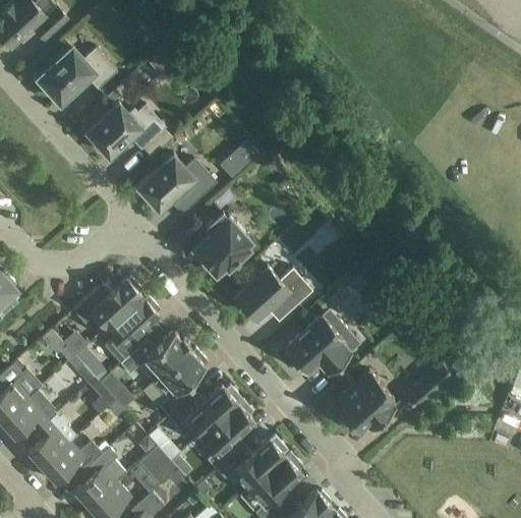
[(3,15),(0,18),(0,36),(10,47),(32,27),(33,30),(33,31),(42,42),(65,20),(46,0),(44,0),(39,6),(33,0),(17,0),(14,3),(12,2),(0,13),(3,15)]
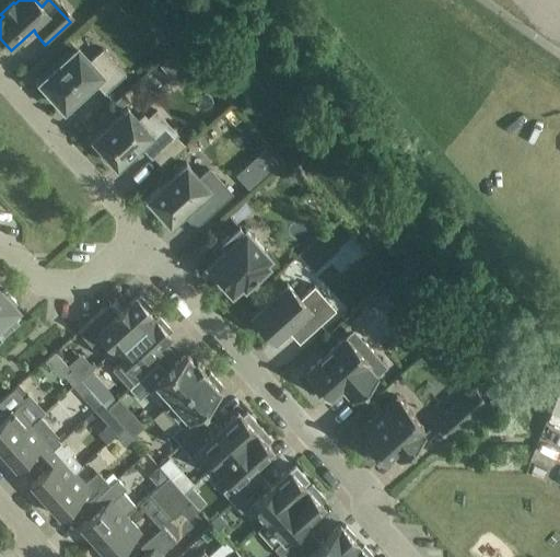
[(77,51),(41,84),(43,86),(39,89),(51,104),(56,101),(63,109),(76,99),(77,100),(88,90),(86,89),(93,83),(104,96),(126,77),(103,51),(89,64),(77,51)]
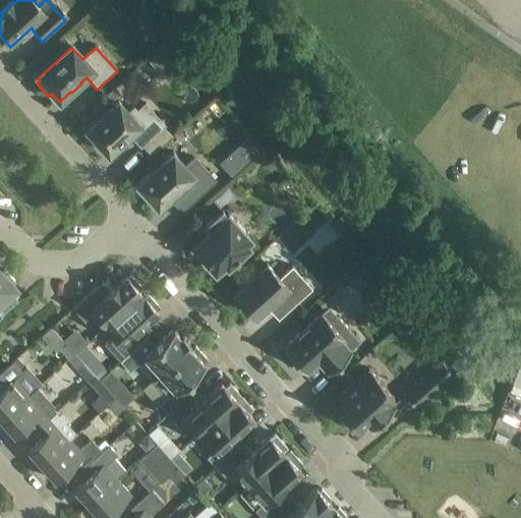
[(118,103),(87,132),(93,138),(90,141),(100,153),(103,151),(109,157),(130,137),(140,149),(165,127),(145,106),(136,113),(133,110),(128,114),(118,103)]
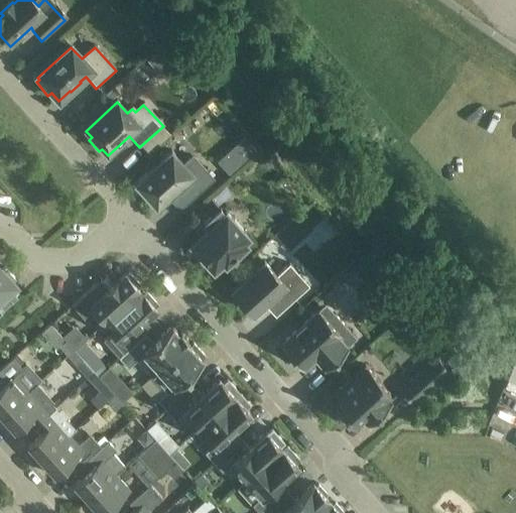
[(232,174),(261,149),(249,135),(220,160),(232,174)]
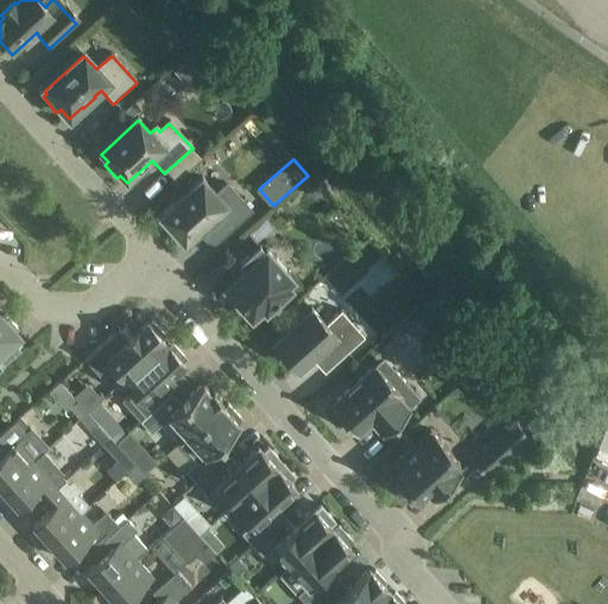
[(216,196),(202,180),(159,218),(171,231),(169,235),(178,246),(182,243),(184,246),(216,217),(229,231),(251,213),(227,186),(216,196)]
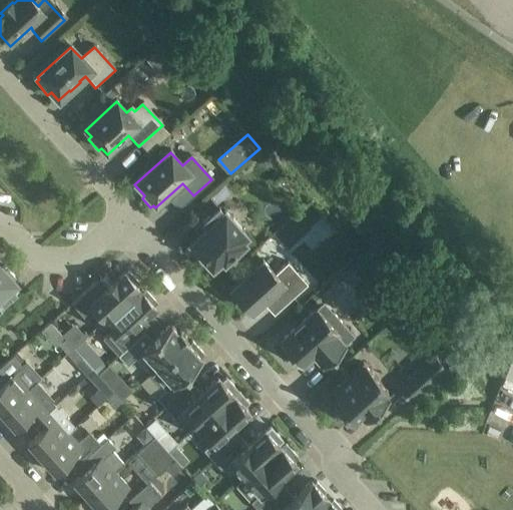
[(188,244),(211,270),(221,261),(223,264),(245,244),(242,241),(247,237),(224,212),(222,213),(218,209),(202,224),(206,228),(188,244)]
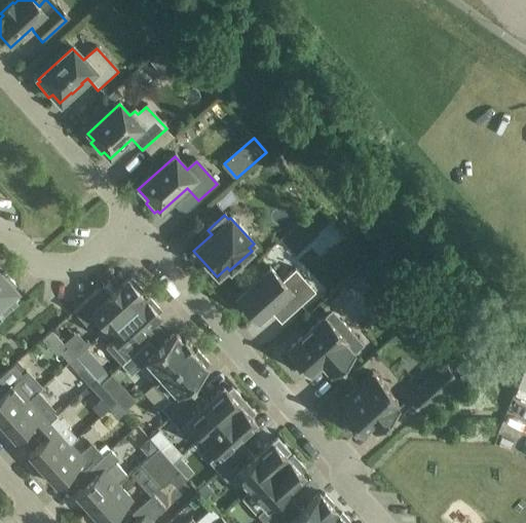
[(269,268),(236,298),(246,308),(245,310),(254,321),(255,319),(257,322),(284,297),(296,310),(314,293),(294,270),(282,283),(269,268)]
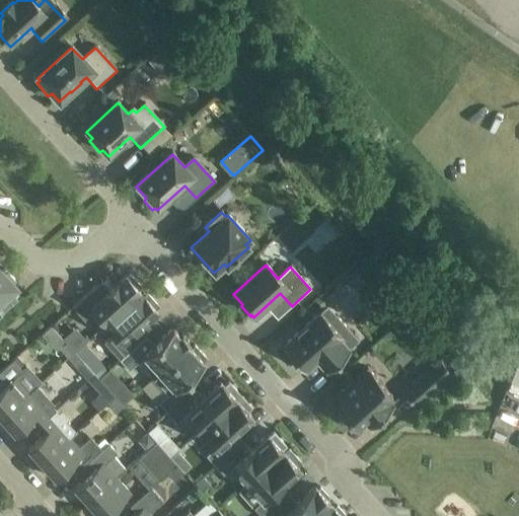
[(0,272),(0,318),(2,317),(0,314),(0,302),(4,298),(5,294),(9,294),(15,289),(12,286),(15,283),(5,271),(1,274),(0,272)]
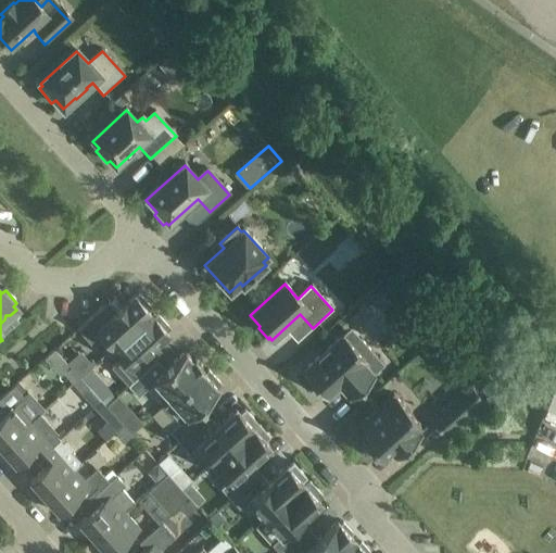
[(114,350),(151,316),(148,312),(151,310),(139,297),(136,300),(134,298),(127,304),(127,303),(112,316),(103,308),(77,331),(95,350),(105,340),(114,350)]
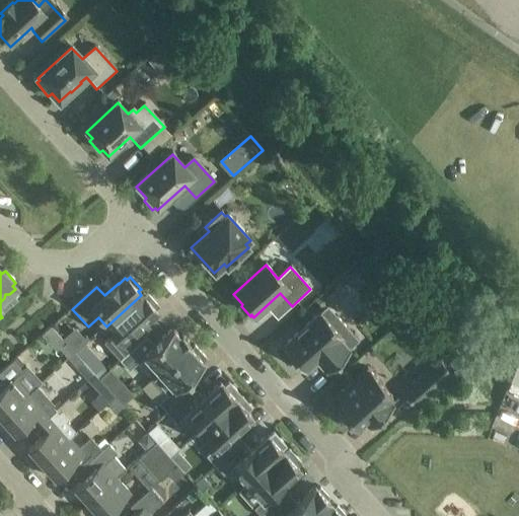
[(120,361),(144,340),(136,330),(156,312),(155,310),(158,308),(147,296),(144,299),(141,295),(106,326),(115,335),(104,345),(120,361)]
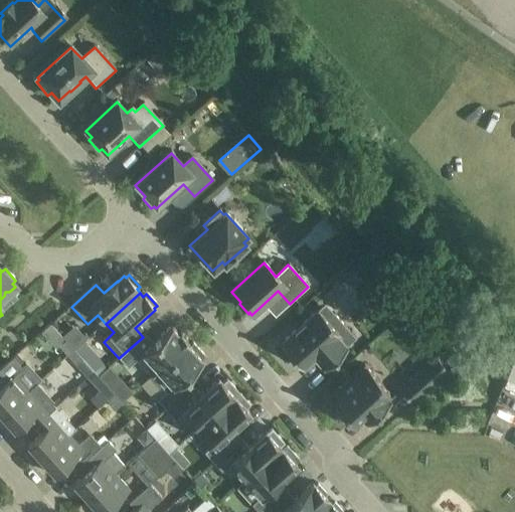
[(318,312),(280,345),(303,371),(315,361),(324,371),(347,349),(346,348),(356,340),(334,315),(327,322),(318,312)]
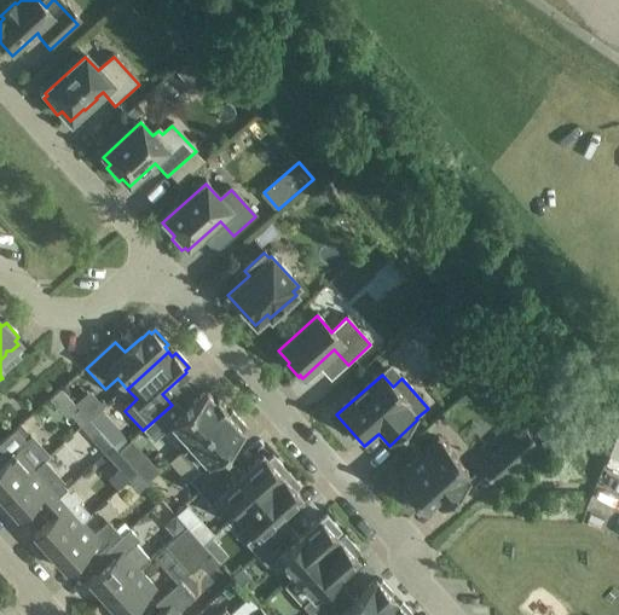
[(215,404),(206,394),(184,413),(174,402),(172,405),(143,430),(154,444),(165,434),(184,454),(226,416),(225,415),(227,413),(217,402),(215,404)]
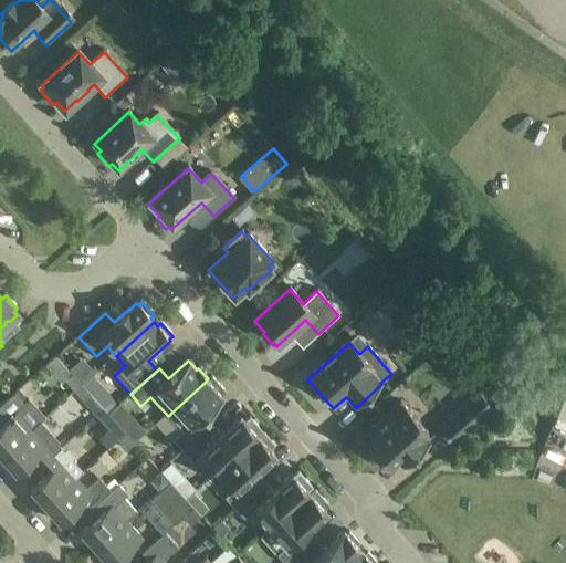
[(73,393),(81,386),(72,376),(64,383),(73,393)]
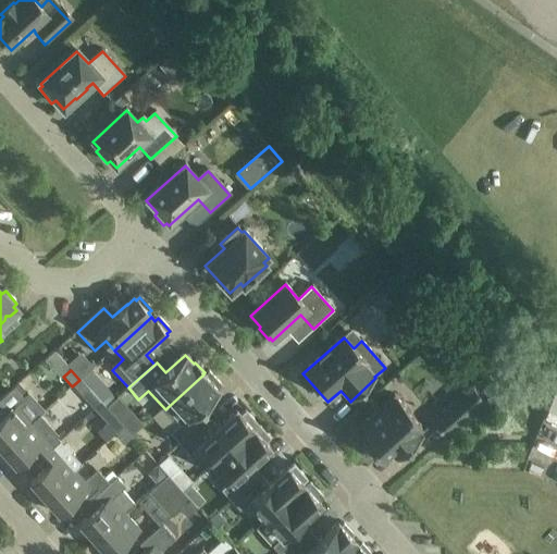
[(165,409),(180,426),(171,434),(180,445),(208,419),(199,409),(219,392),(218,390),(221,386),(209,373),(205,377),(203,374),(165,409)]
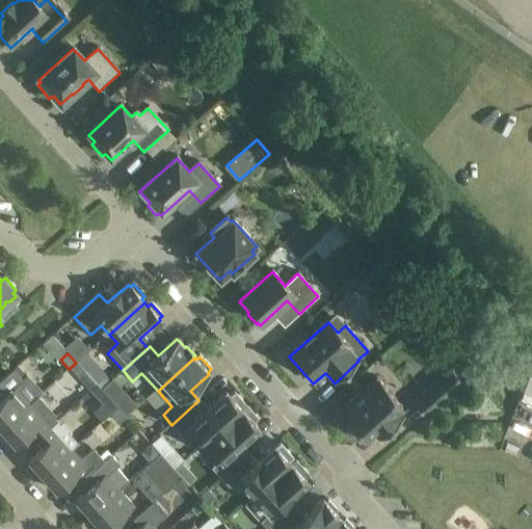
[(76,363),(69,369),(78,378),(85,372),(76,363)]
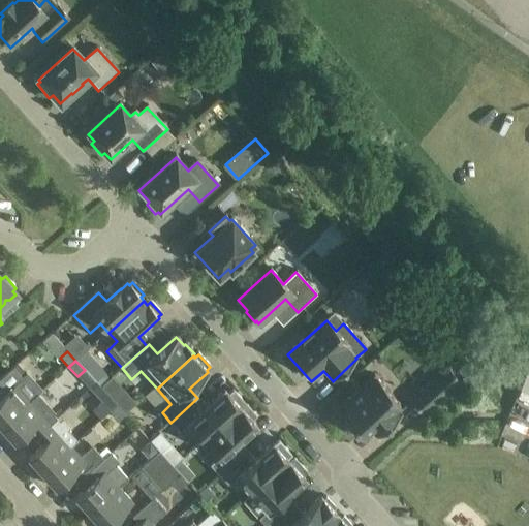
[(522,391),(518,400),(528,404),(528,367),(520,391),(521,391),(522,391)]
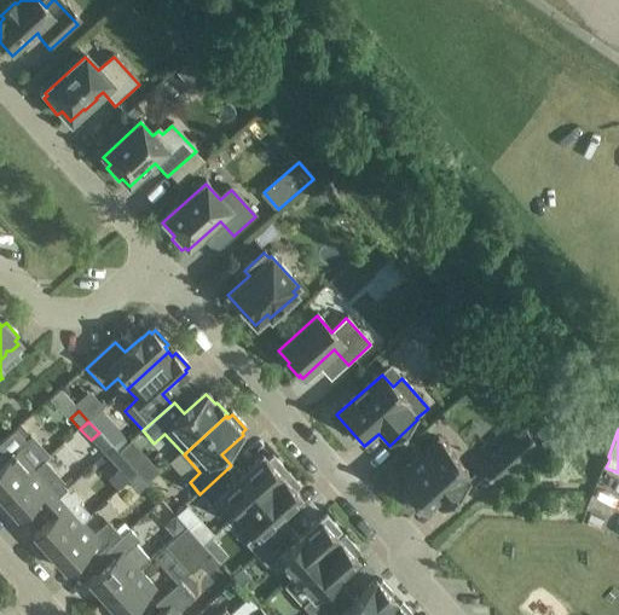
[(521,430),(480,469),(497,487),(538,448),(521,430)]
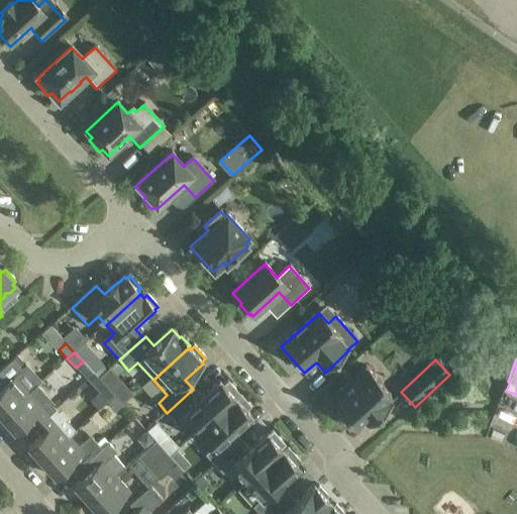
[(0,391),(0,418),(1,419),(37,387),(41,383),(26,367),(22,371),(13,362),(0,373),(0,383),(4,388),(0,391)]
